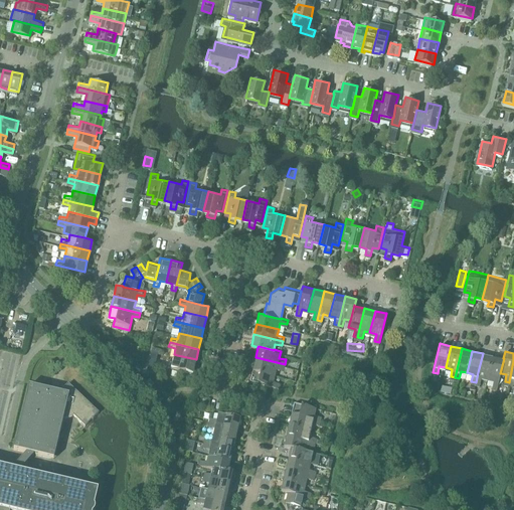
[(488,377),(493,356),(483,353),(478,372),(476,382),(480,383),(482,376),(488,377)]
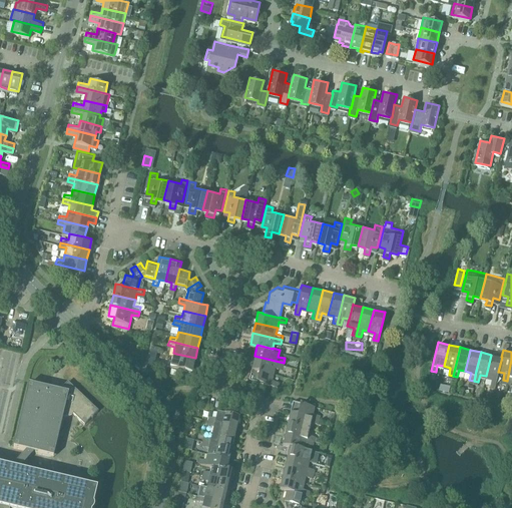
[(195,358),(176,354),(173,353),(171,359),(165,358),(163,363),(192,369),(195,358)]
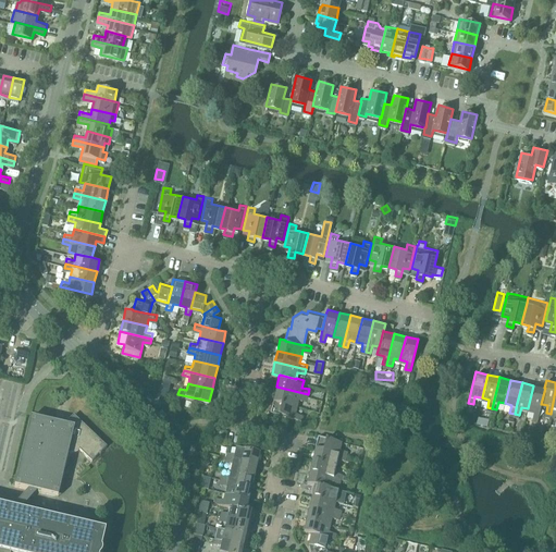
[(545,388),(544,388),(533,385),(528,408),(534,411),(533,418),(538,419),(542,404),(541,404),(545,388)]
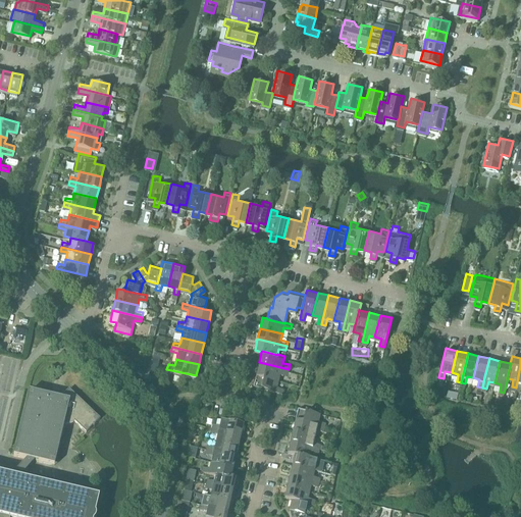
[(256,372),(278,378),(280,371),(288,373),(289,369),(259,362),(256,372)]
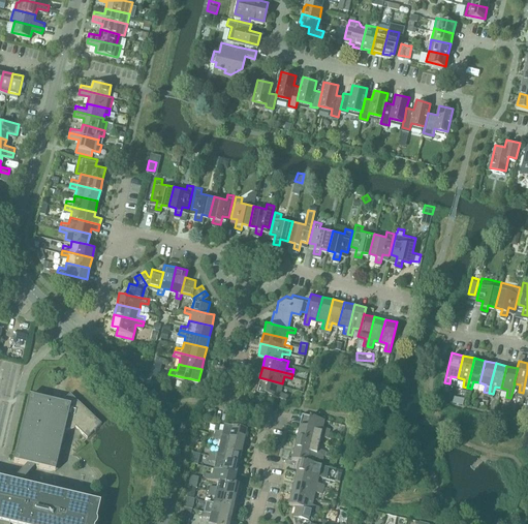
[(287,396),(288,391),(281,390),(282,383),(259,377),(257,389),(287,396)]
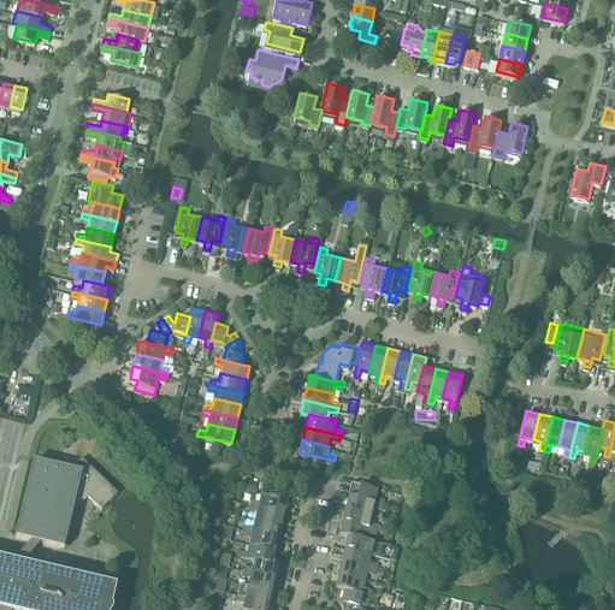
[(71,466),(60,463),(35,457),(17,533),(34,538),(33,538),(37,543),(41,539),(65,545),(76,497),(78,497),(82,497),(84,496),(87,495),(89,493),(102,507),(111,497),(111,498),(119,490),(82,455),(71,466)]
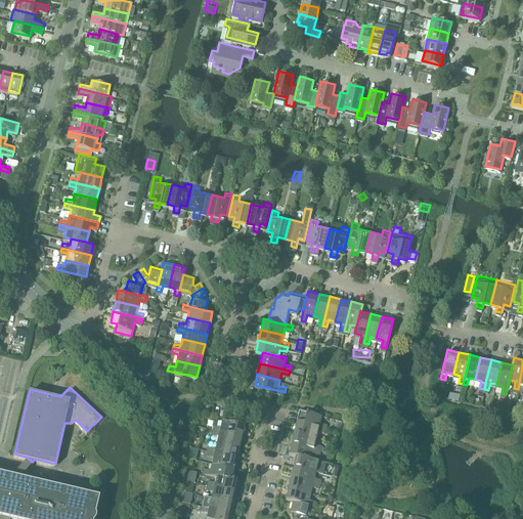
[(321,413),(299,407),(297,419),(325,426),(328,422),(320,420),(321,413)]
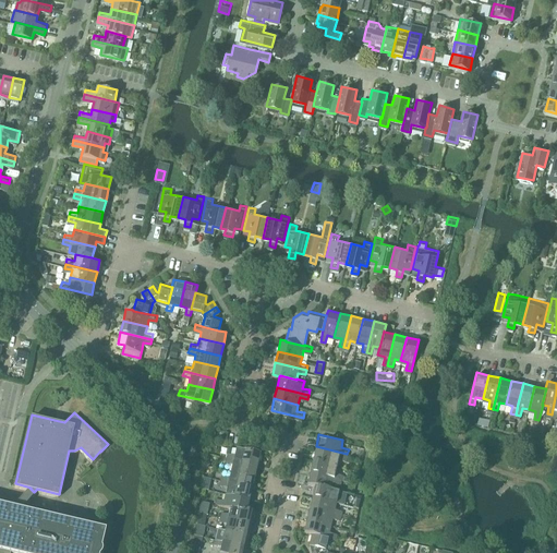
[(227,455),(258,463),(262,451),(238,444),(235,452),(228,449),(227,455)]
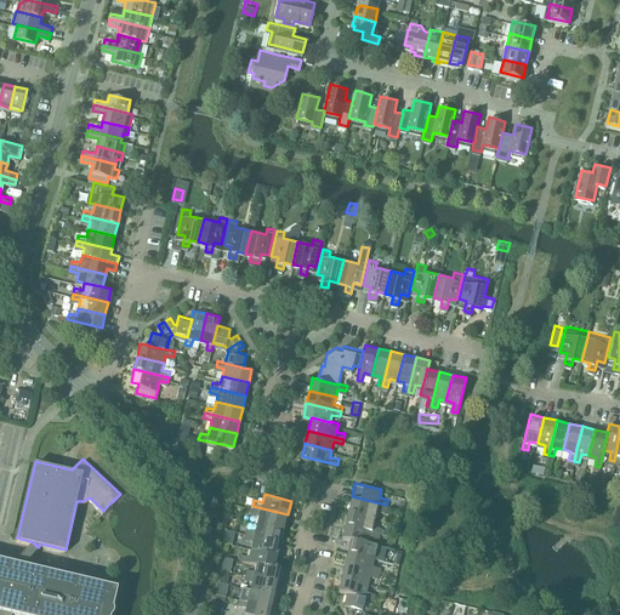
[(386,505),(352,496),(348,510),(376,516),(377,508),(385,510),(386,505)]
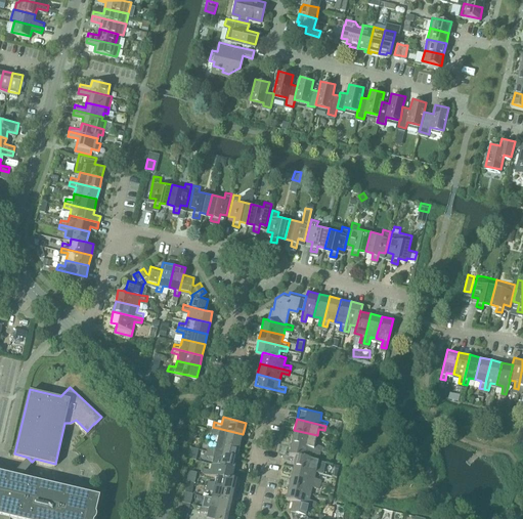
[(243,434),(213,427),(212,431),(219,433),(217,439),(240,444),(243,434)]
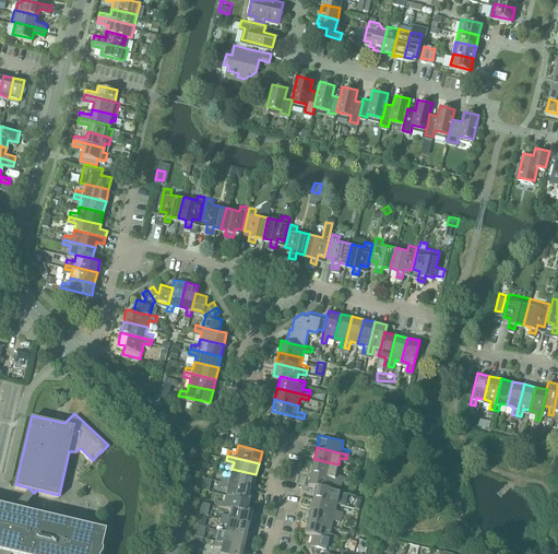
[(339,464),(313,459),(311,470),(343,478),(344,473),(336,471),(339,464)]
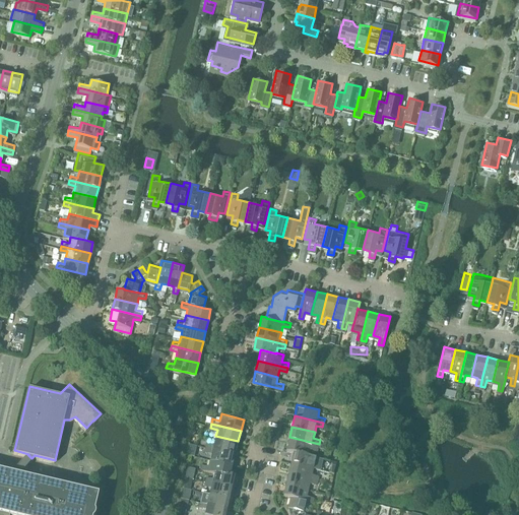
[(238,441),(215,436),(214,442),(207,440),(206,445),(236,451),(238,441)]
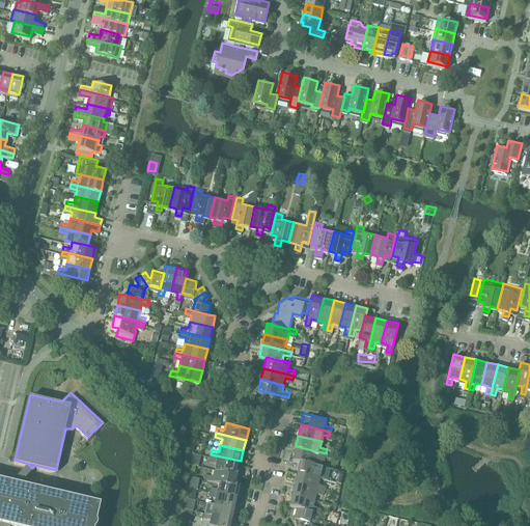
[(326,453),(296,446),(293,458),(300,460),(301,459),(316,462),(317,455),(325,458),(326,453)]
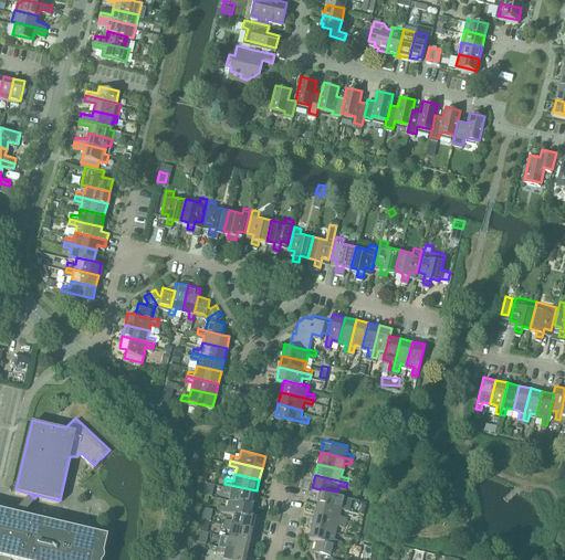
[(229,497),(253,503),(257,490),(225,484),(223,488),(231,490),(229,497)]
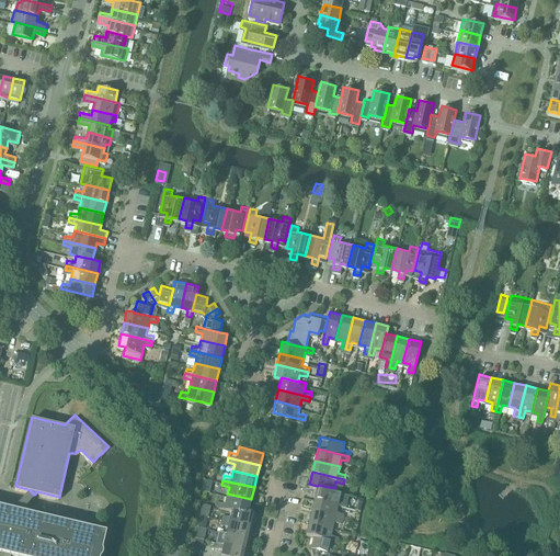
[(318,485),(317,486),(315,497),(339,502),(341,496),(347,498),(350,491),(334,488),(318,485)]
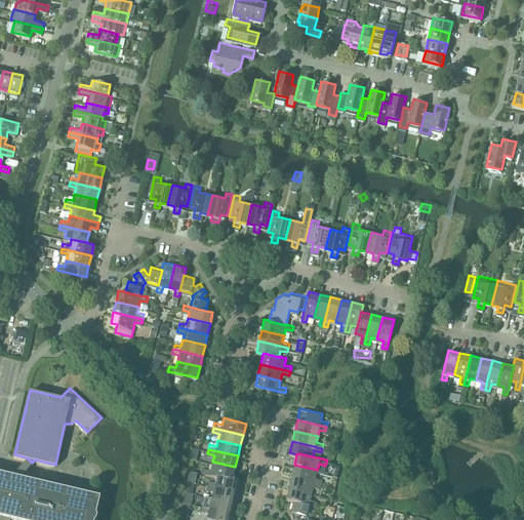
[(235,467),(212,462),(211,468),(204,466),(203,471),(217,475),(217,474),(233,478),(233,477),(235,467)]
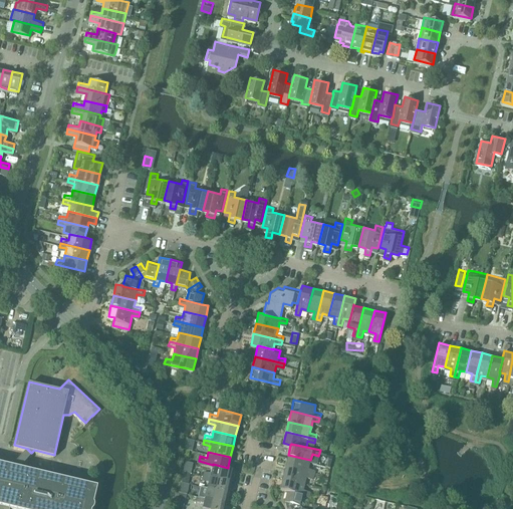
[(310,460),(288,455),(286,465),(314,472),(315,467),(309,466),(310,460)]
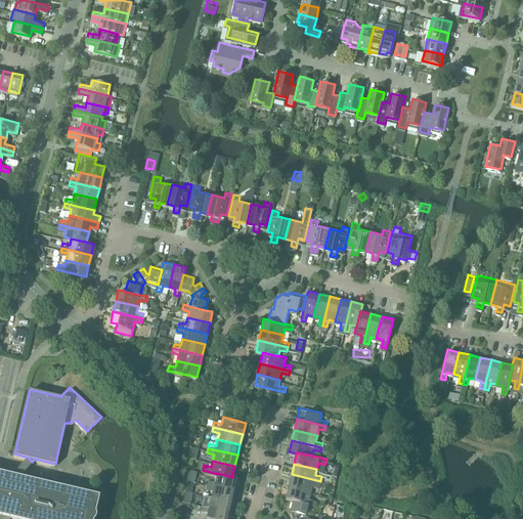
[(185,484),(193,487),(200,468),(191,465),(185,484)]
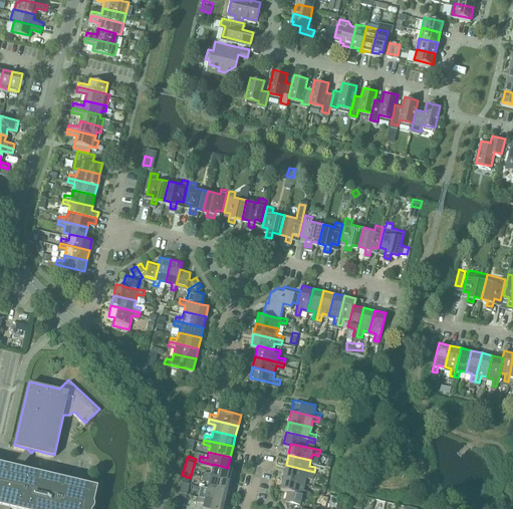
[(0,508),(92,508),(98,486),(4,464),(5,462),(0,460),(0,508)]
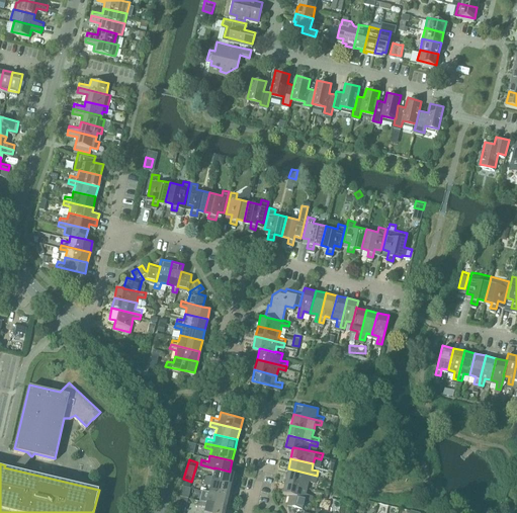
[(214,467),(214,468),(213,474),(206,473),(205,477),(234,484),(237,473),(230,471),(230,472),(214,467)]
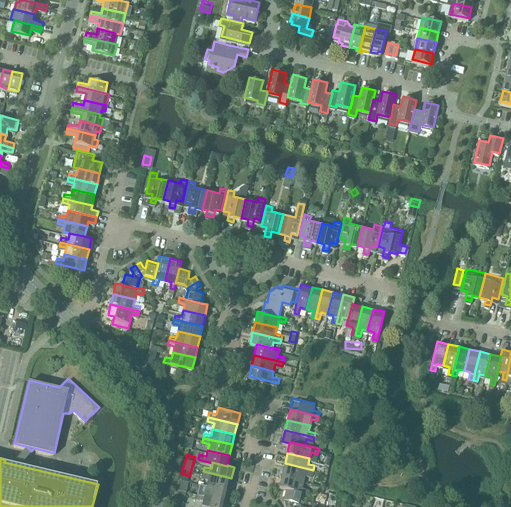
[(313,470),(285,463),(282,474),(304,479),(306,473),(312,474),(313,470)]
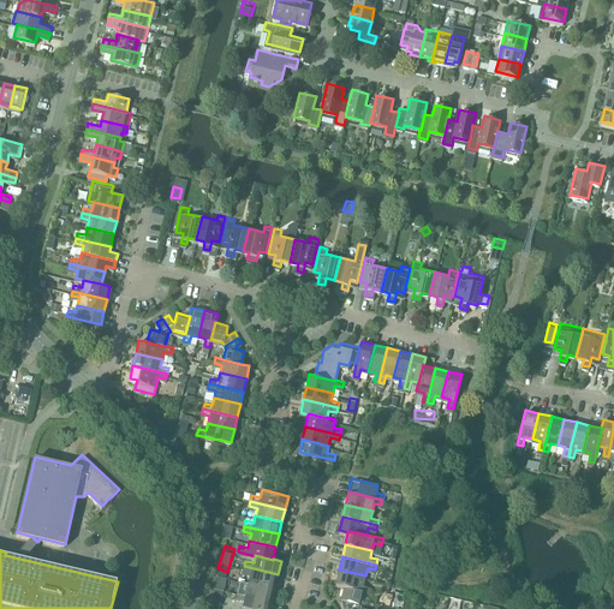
[(278,574),(244,566),(243,571),(251,573),(249,580),(275,586),(278,574)]
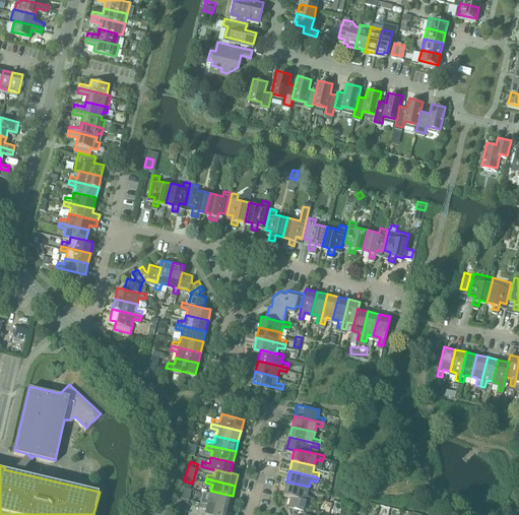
[(307,497),(307,498),(313,499),(314,495),(308,493),(309,487),(286,481),(284,493),(292,494),(307,497)]
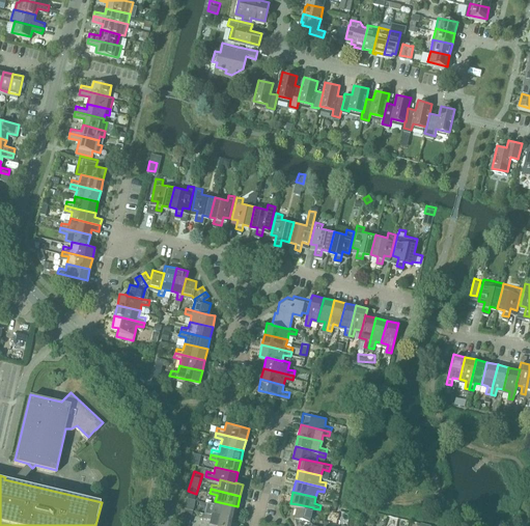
[(188,503),(196,505),(197,495),(190,493),(188,503)]
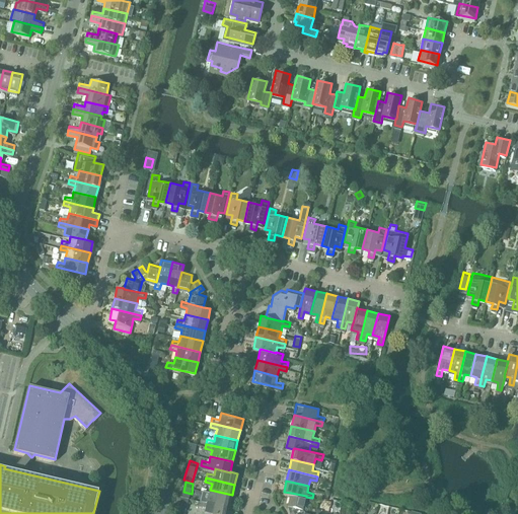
[(203,489),(202,494),(201,499),(229,506),(232,495),(210,490),(210,491),(203,489)]
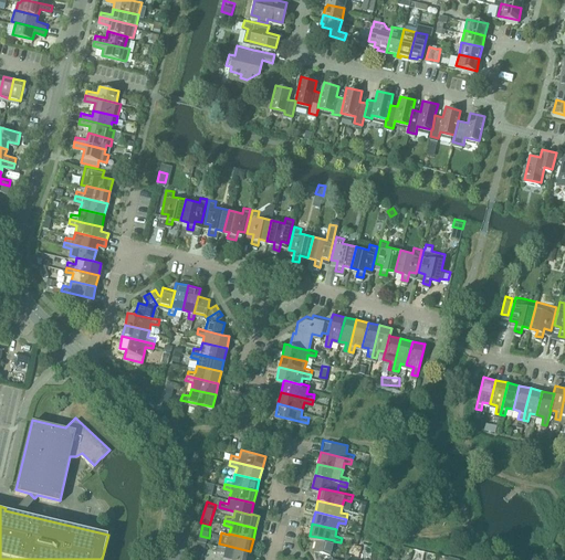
[(317,559),(323,559),(332,555),(331,552),(334,541),(334,540),(317,537),(314,549),(322,551),(322,555),(316,557),(317,559)]
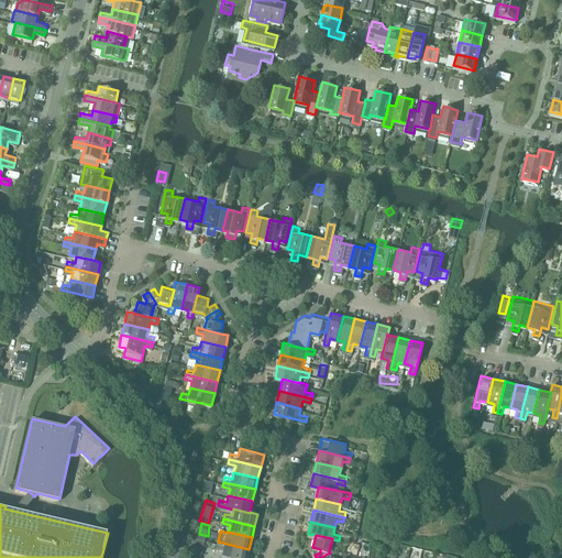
[(246,557),(249,549),(218,542),(217,546),(224,548),(222,555),(233,557),(246,557)]
